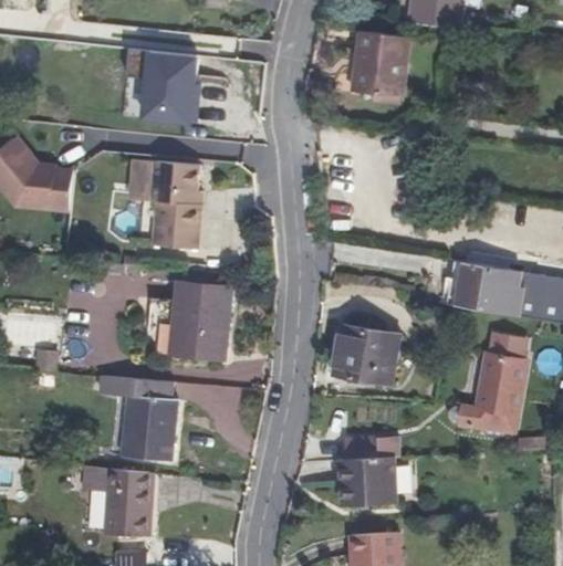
[(412,0),(409,23),(454,29),(458,29),(460,0),(412,0)]
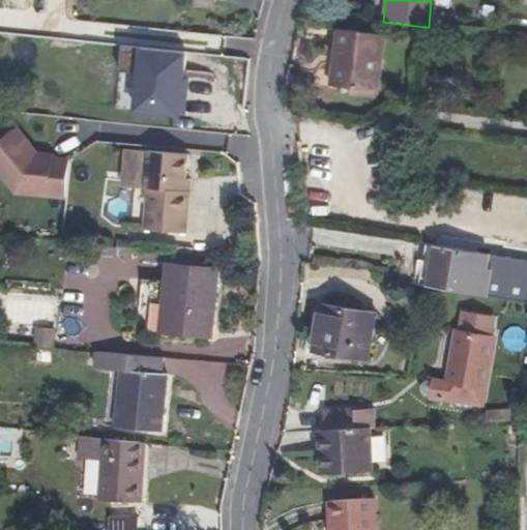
[(375,91),(382,34),(335,29),(333,47),(340,48),(334,86),(375,91)]
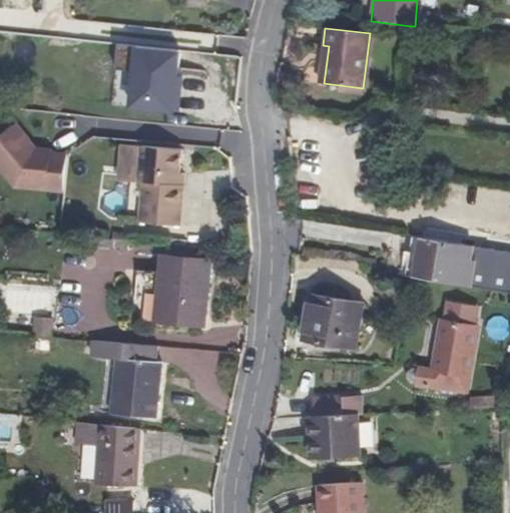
[(117,44),(111,101),(173,107),(176,70),(178,51),(117,44)]
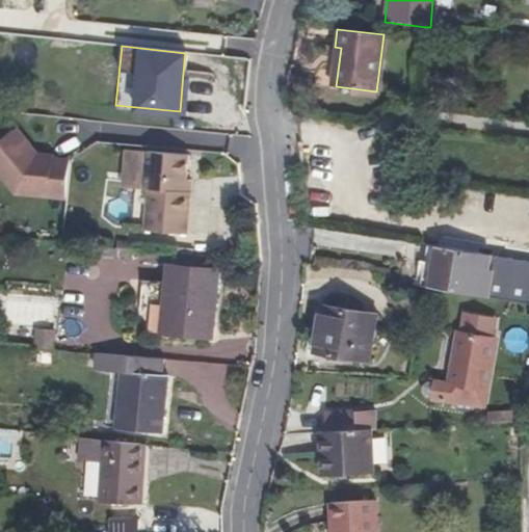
[(341,48),(335,47),(329,86),(336,86),(341,48)]
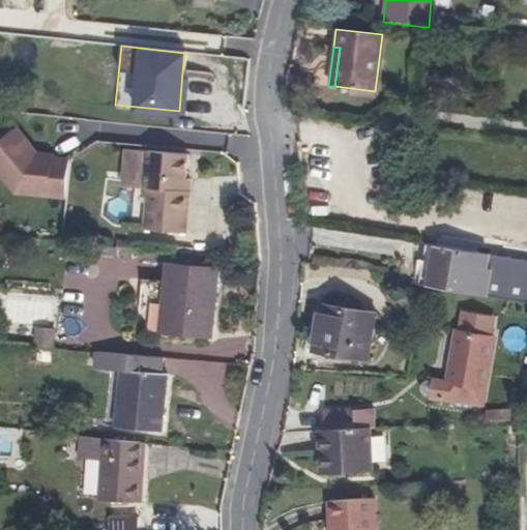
[(189,74),(182,72),(179,111),(185,112),(189,74)]
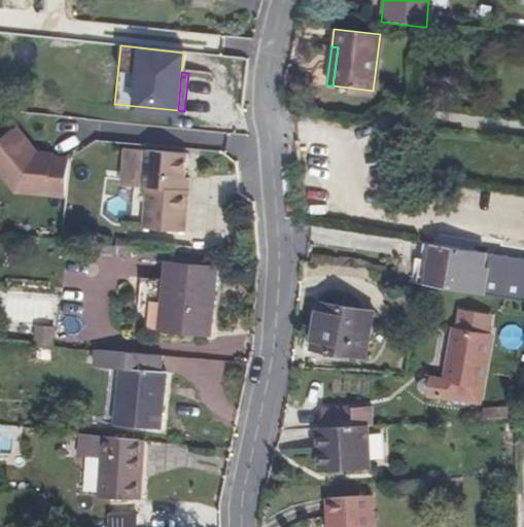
[(35,152),(29,151),(24,146),(27,143),(13,128),(0,139),(0,177),(10,188),(13,192),(63,198),(67,160),(50,157),(50,153),(35,152)]
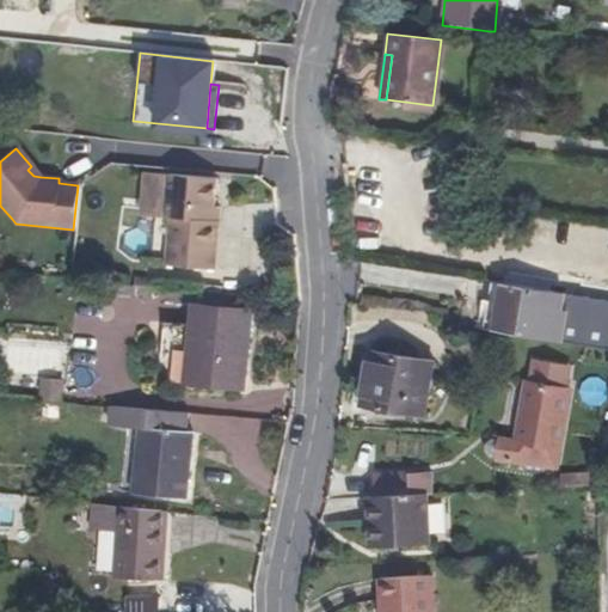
[(41,177),(31,166),(28,170),(34,176),(41,177)]
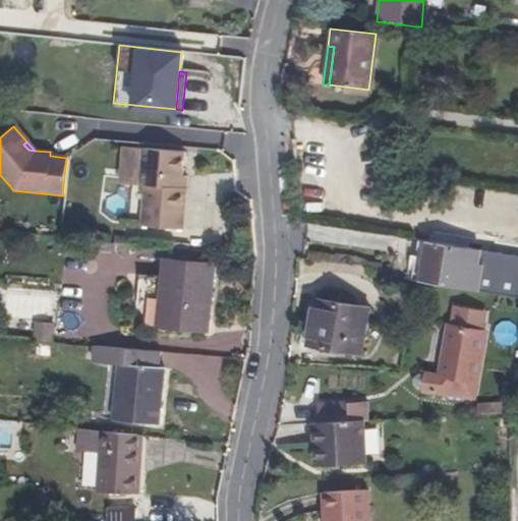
[(137,185),(141,148),(129,147),(126,184),(137,185)]
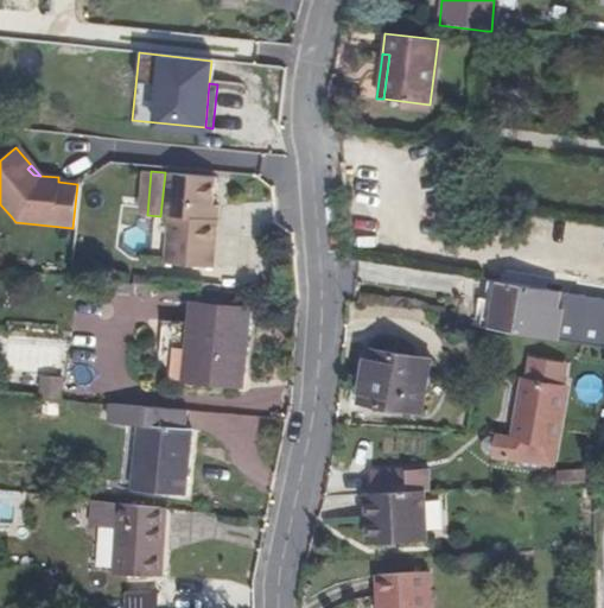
[(210,206),(213,176),(165,172),(160,216),(166,216),(163,263),(210,267),(215,220),(209,220),(210,206)]
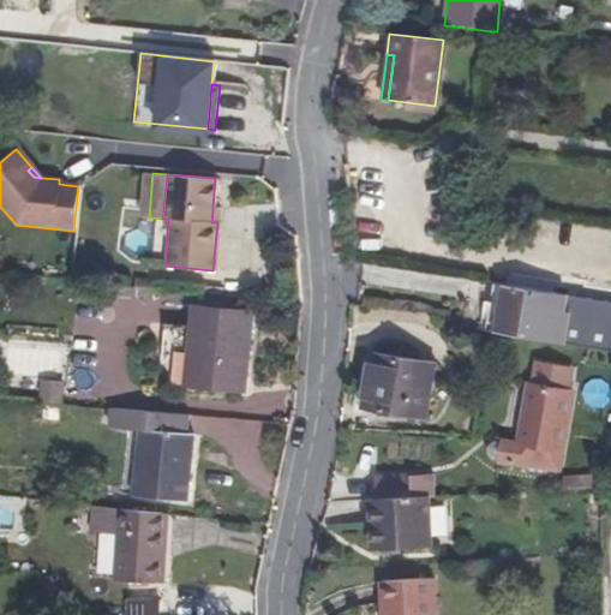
[(132,298),(133,286),(108,284),(107,296),(132,298)]
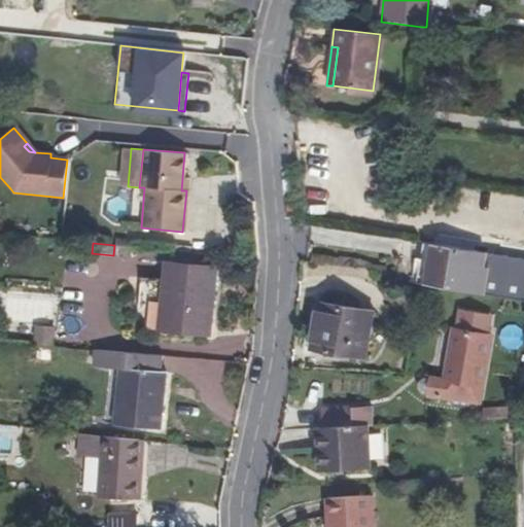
[(484,252),(431,243),(424,284),(482,294),(486,268),(482,268),(484,252)]
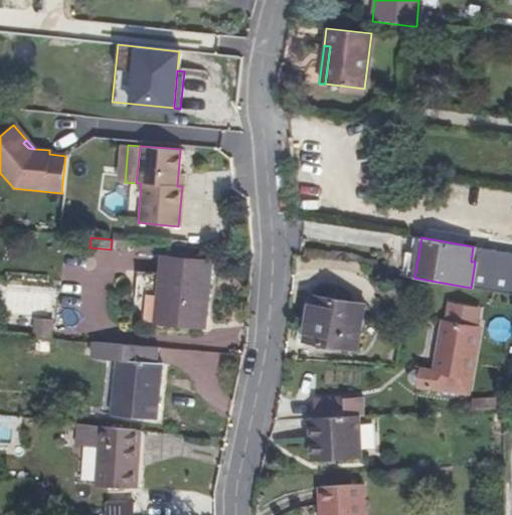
[(163,323),(203,326),(209,262),(160,256),(156,302),(165,302),(163,323)]
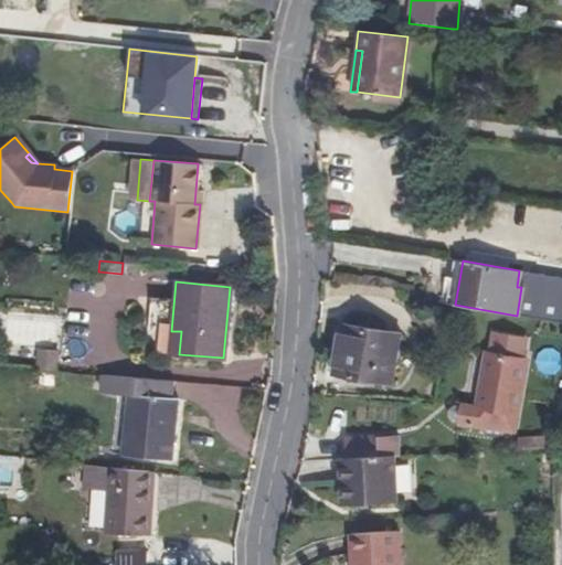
[(400,334),(341,323),(332,374),(391,384),(400,334)]
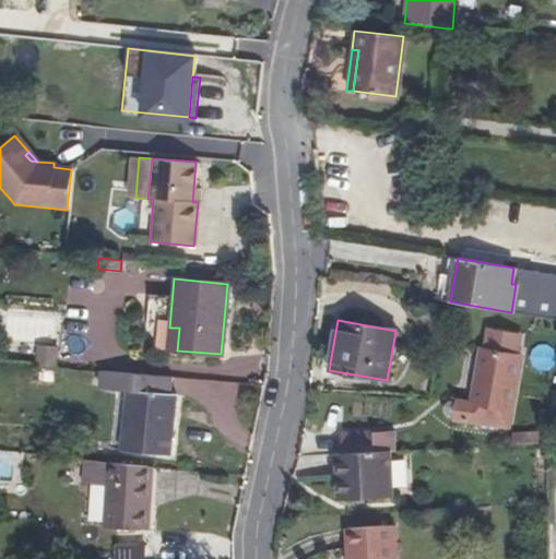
[(168,349),(177,351),(179,328),(169,328),(168,349)]
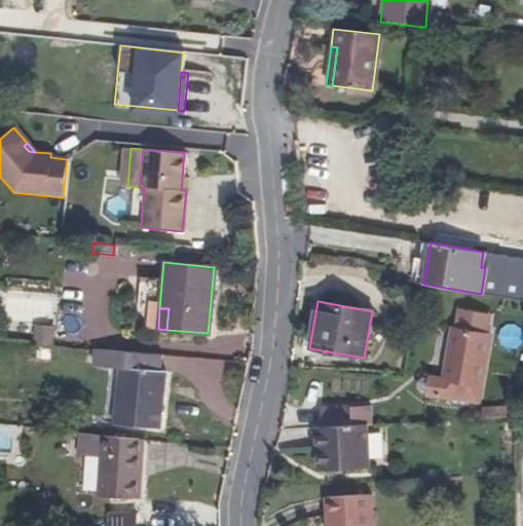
[(35,343),(50,344),(51,328),(36,327),(35,343)]
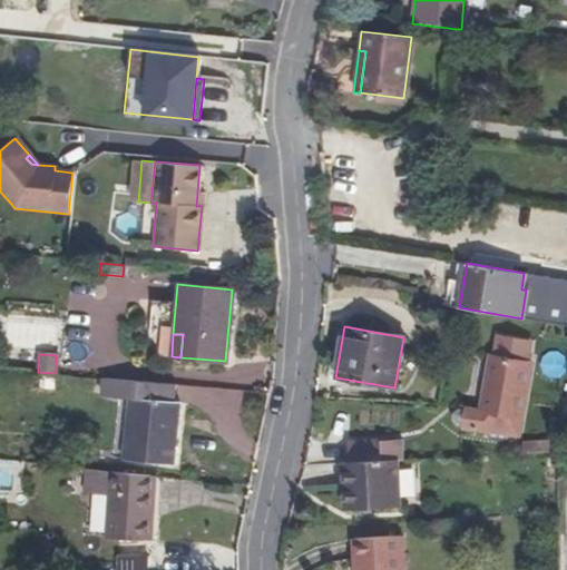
[(515,436),(528,363),(489,356),(479,410),(465,408),(461,429),(515,436)]
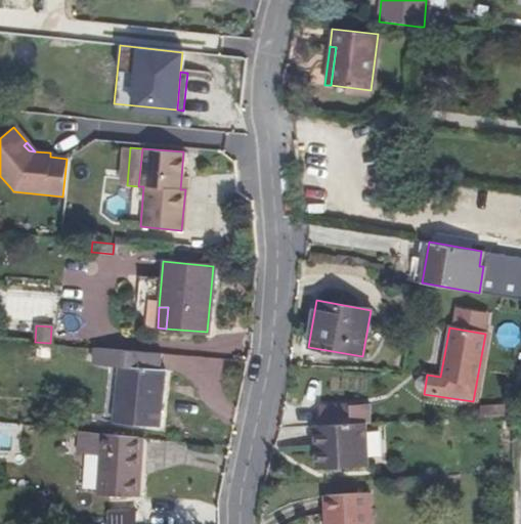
[(159,353),(93,347),(91,364),(118,366),(112,422),(157,426),(163,370),(157,370),(159,353)]
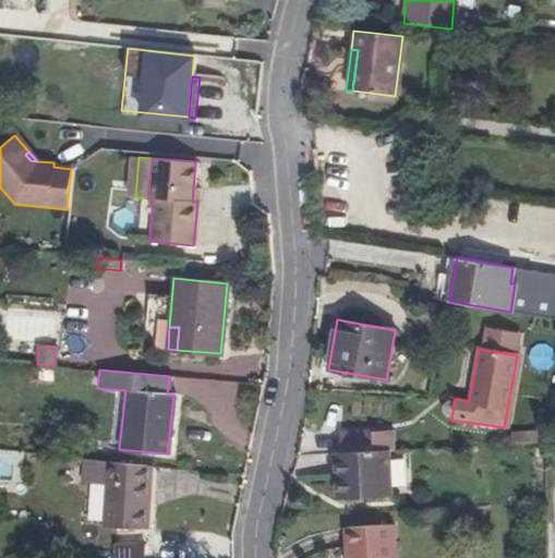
[(387,450),(335,452),(337,500),(389,497),(387,450)]
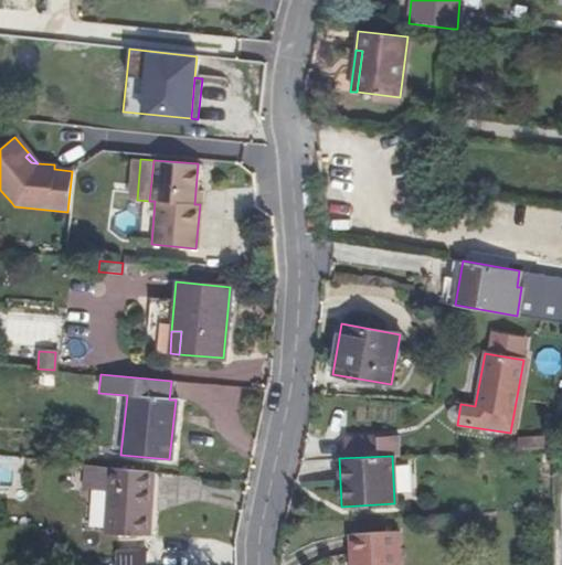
[(107,467),(83,465),(81,487),(106,489),(107,467)]
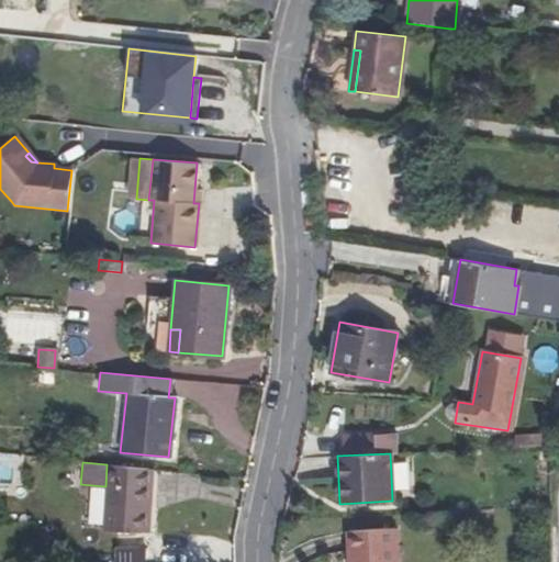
[(103,530),(147,532),(148,510),(143,510),(145,469),(107,464),(105,486),(103,530)]
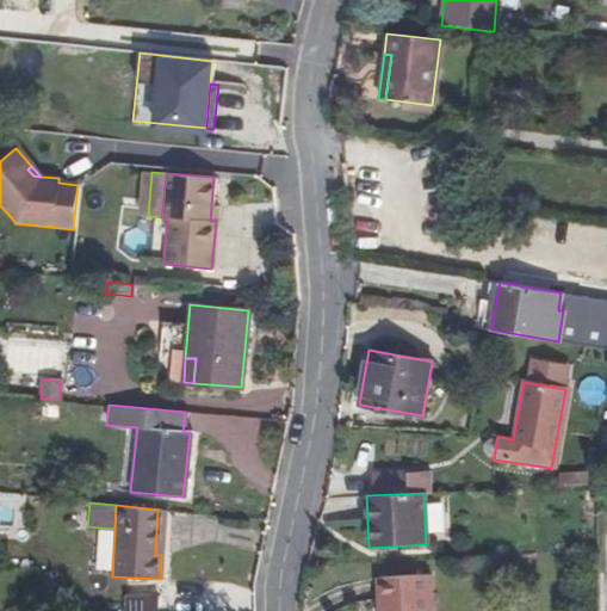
[(429,610),(428,574),(375,578),(376,600),(379,600),(379,610),(429,610)]
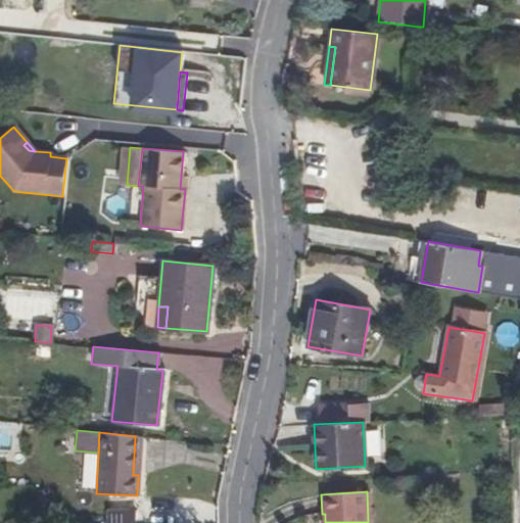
[(188,522),(189,510),(142,508),(141,522),(188,522)]
